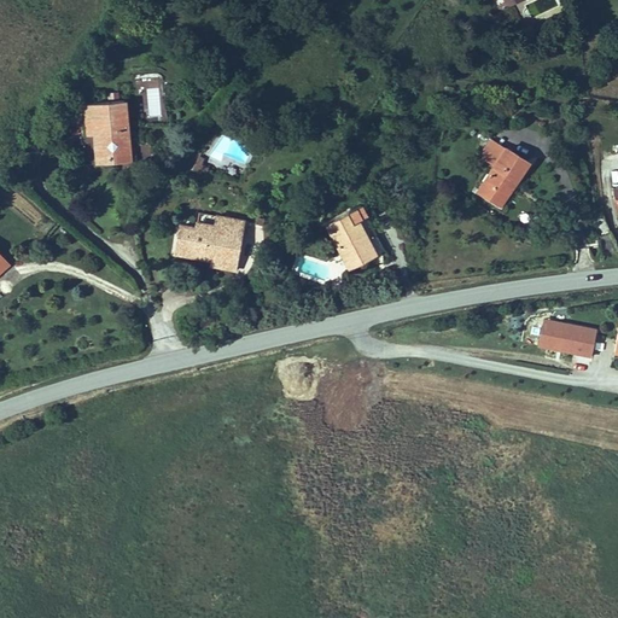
[(146,117),(163,117),(162,76),(135,76),(135,109),(146,109),(146,117)]
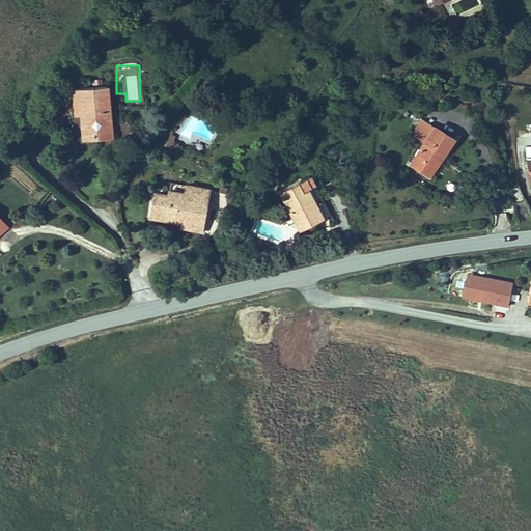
[(110,122),(109,110),(110,110),(109,103),(107,87),(108,87),(108,86),(73,89),(73,90),(75,90),(75,96),(74,98),(75,99),(76,99),(76,106),(75,106),(76,116),(82,116),(83,135),(88,139),(93,139),(96,135),(99,134),(103,138),(107,138),(111,133),(110,124),(111,124),(111,122),(110,122)]
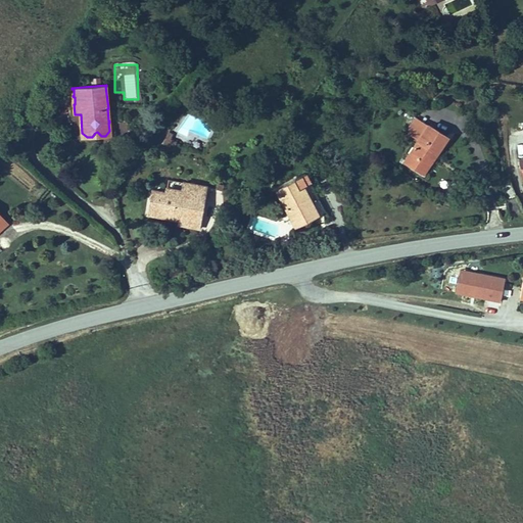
[(419,139),(428,125),(416,117),(410,128),(409,133),(419,139)]
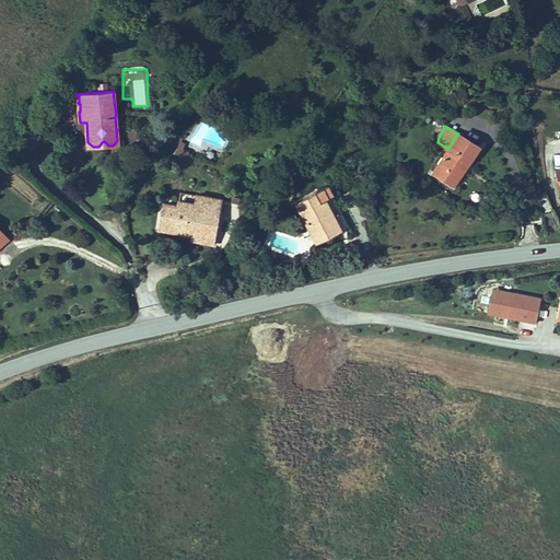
[(118,146),(117,131),(116,131),(117,140),(113,146),(108,146),(104,141),(102,142),(98,147),(93,147),(88,142),(89,149),(118,146)]
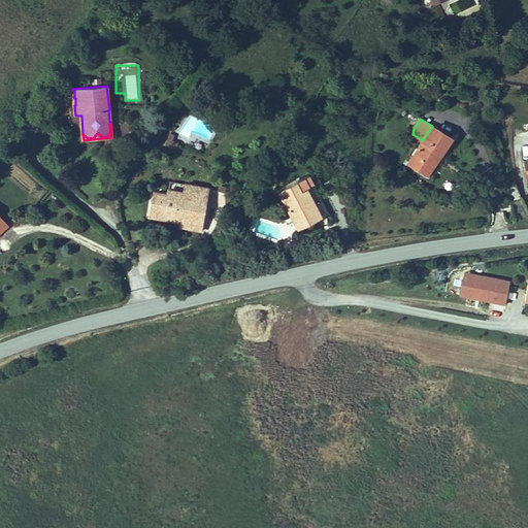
[(437,160),(452,138),(432,126),(423,140),(408,163),(429,176),(438,161),(437,160)]
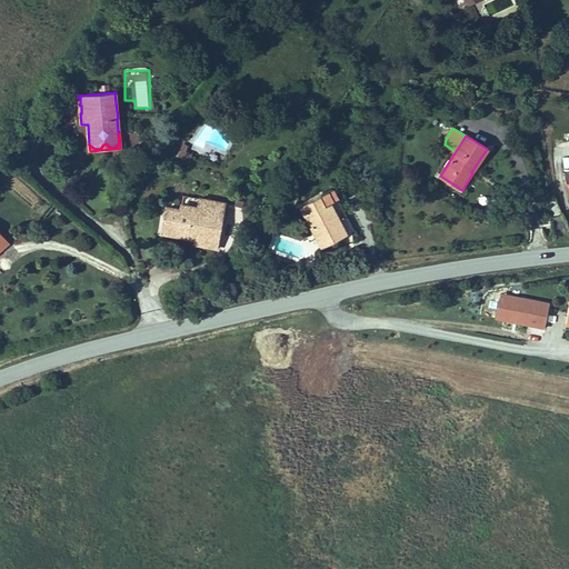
[(192,156),(185,152),(188,147),(183,145),(178,157),(189,161),(192,156)]
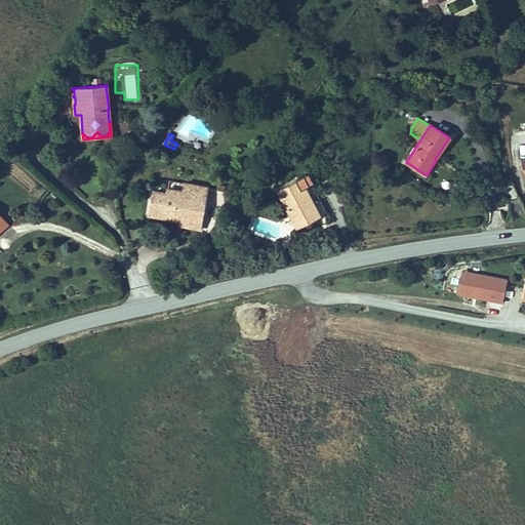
[(319,215),(304,187),(311,183),(306,171),(294,177),(296,180),(277,190),(296,227),(319,215)]
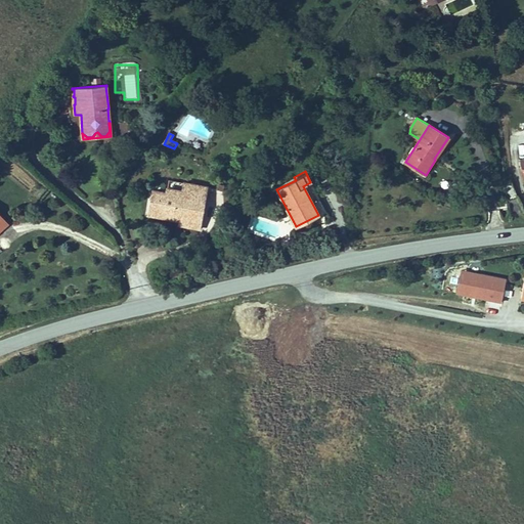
[(518,198),(510,177),(505,176),(508,200),(518,198)]
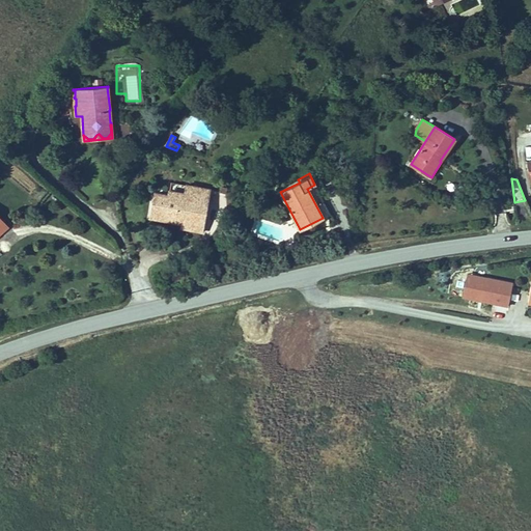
[(280,192),(300,183),(298,179),(279,190),(280,192)]
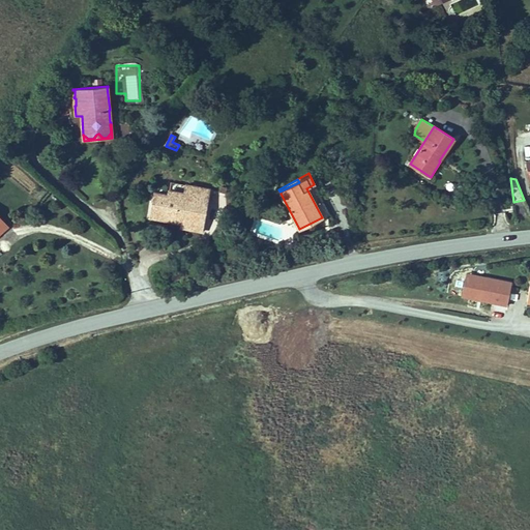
[(184,198),(187,184),(172,181),(169,195),(184,198)]
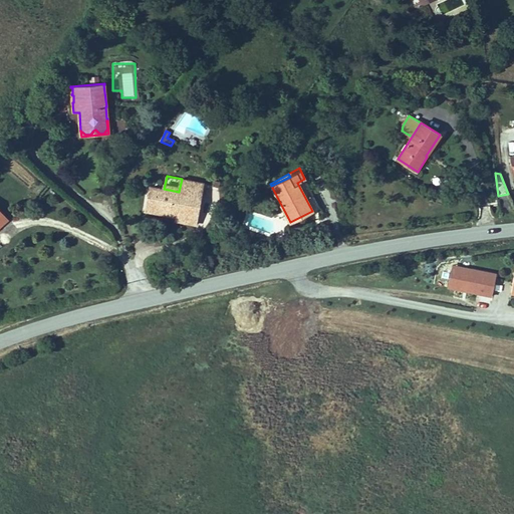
[(190,204),(192,195),(201,196),(203,183),(182,179),(179,192),(164,189),(150,187),(148,197),(152,197),(150,207),(158,208),(158,212),(168,214),(169,210),(185,213),(187,204),(190,204)]
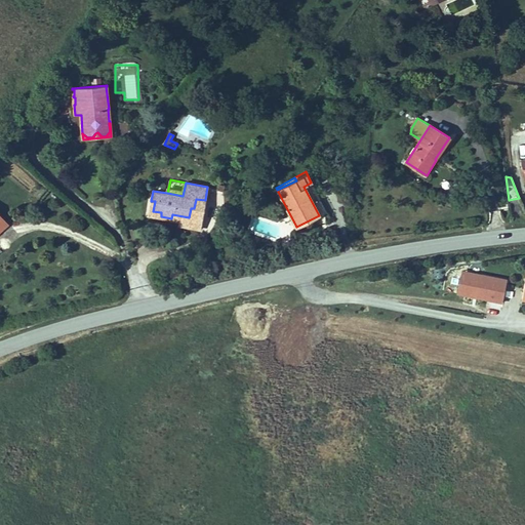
[(519,198),(509,200),(511,213),(524,214),(519,198)]
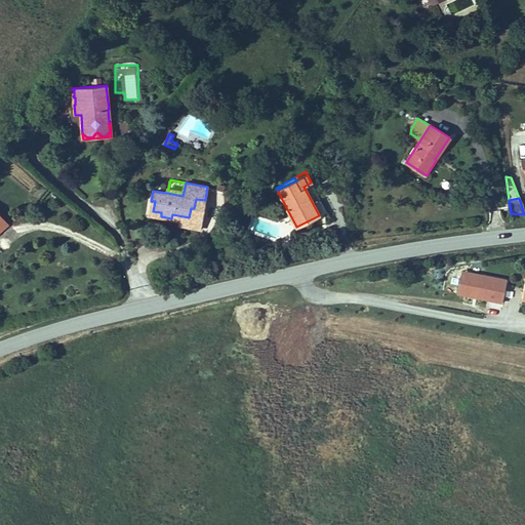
[(200,228),(205,200),(196,199),(194,208),(191,208),(189,217),(172,214),(171,218),(170,223),(200,228)]
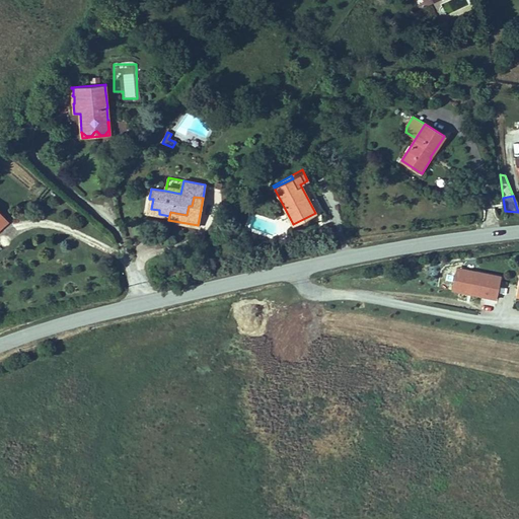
[(151,209),(153,199),(149,199),(147,212),(159,214),(159,210),(151,209)]
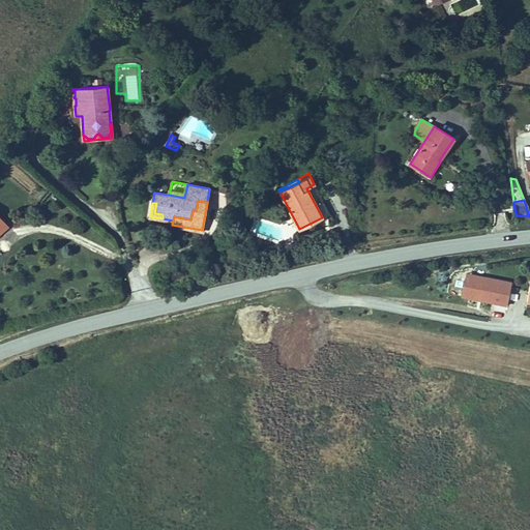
[(464,274),(461,300),(508,305),(510,280),(464,274)]
